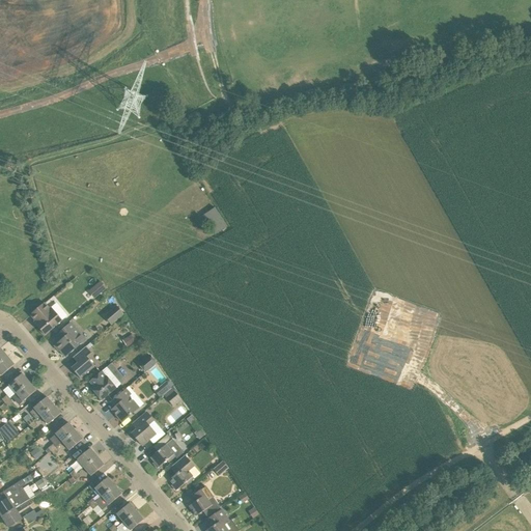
[(218,208),(206,216),(213,224),(219,221),(223,227),(228,224),(218,208)]
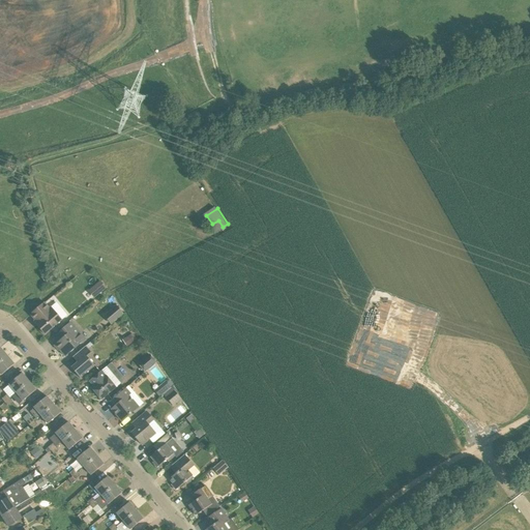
[(100,281),(88,291),(94,298),(107,288),(100,281)]
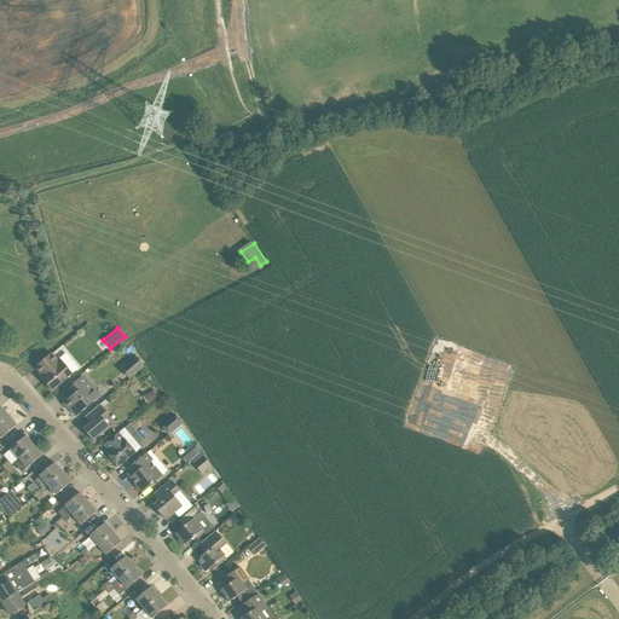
[(52,391),(73,374),(59,358),(57,359),(52,353),(36,368),(45,379),(44,380),(52,391)]
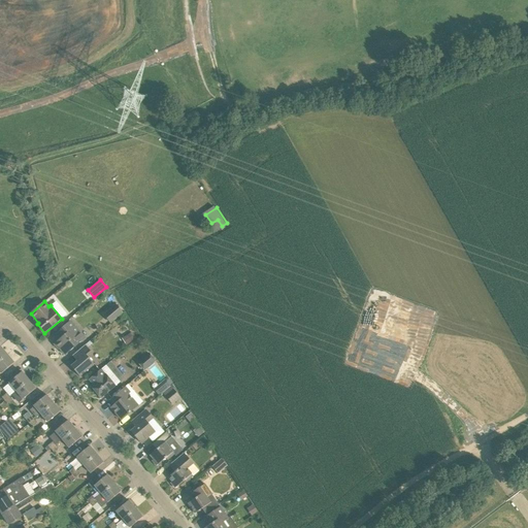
[(111,323),(124,314),(116,304),(104,315),(111,323)]
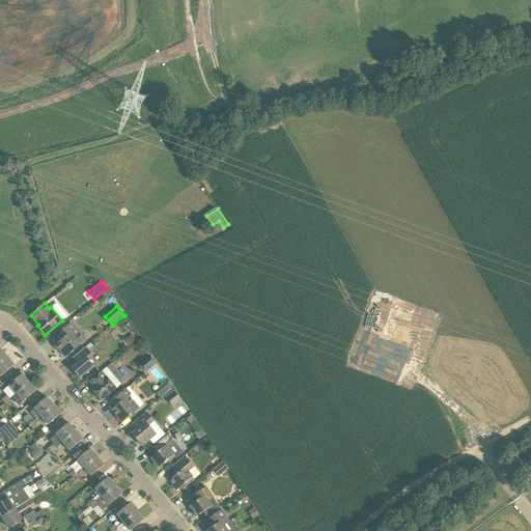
[(71,354),(86,339),(72,322),(55,336),(60,341),(54,346),(59,352),(60,351),(65,357),(70,353),(71,354)]
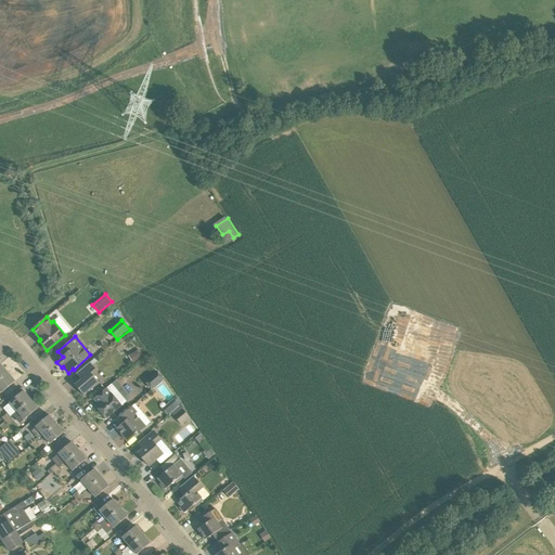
[(139,349),(130,355),(136,362),(143,357),(139,349)]
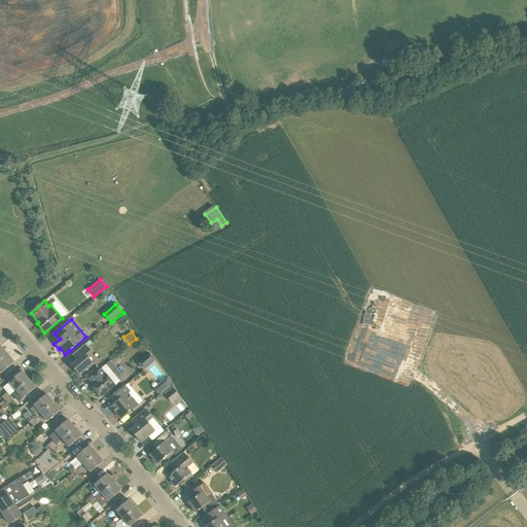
[(79,376),(95,363),(89,357),(93,354),(85,345),(72,355),(77,360),(71,365),(79,376)]
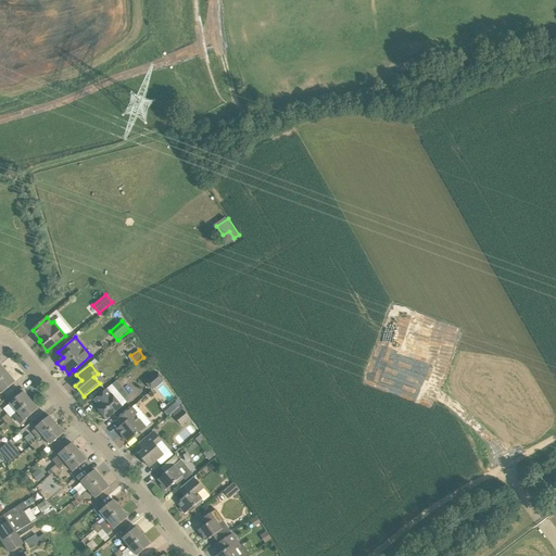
[(152,391),(164,380),(158,373),(144,382),(152,391)]
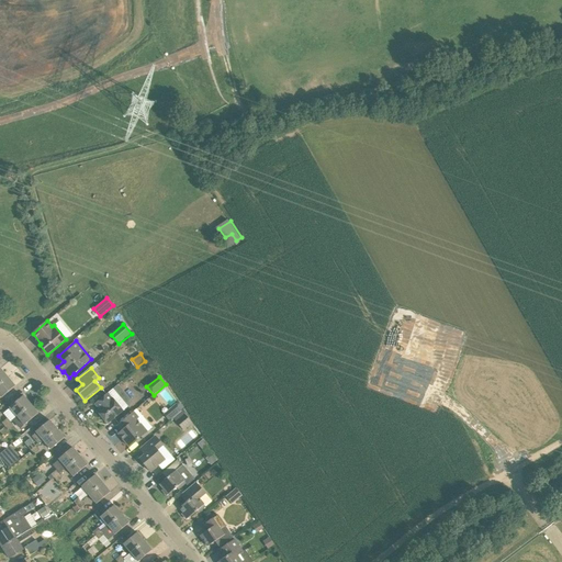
[(0,396),(1,398),(7,393),(15,386),(8,378),(0,384),(0,396)]
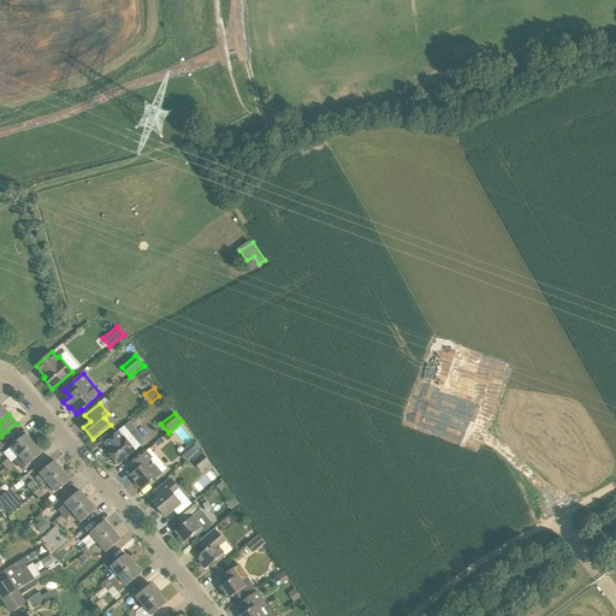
[(118,465),(146,442),(129,422),(104,443),(112,452),(110,455),(118,465)]
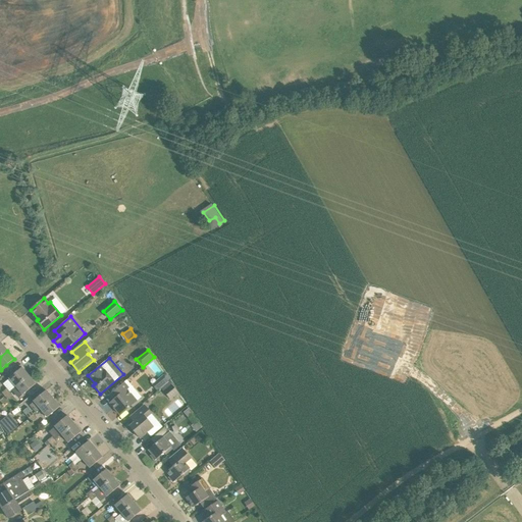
[(15,387),(29,376),(21,368),(8,379),(15,387)]
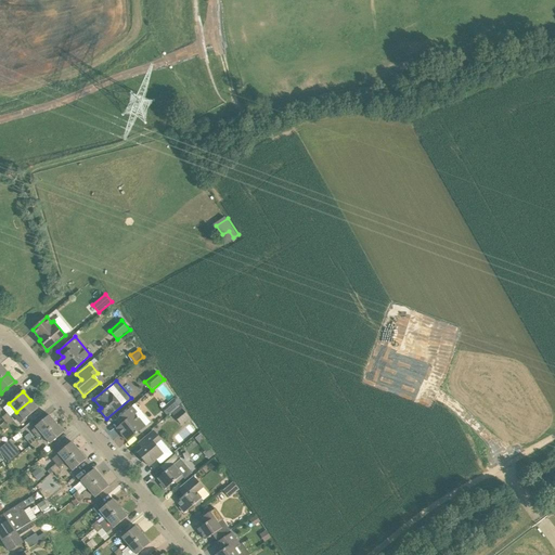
[(24,421),(29,415),(38,409),(30,400),(16,412),(24,421)]
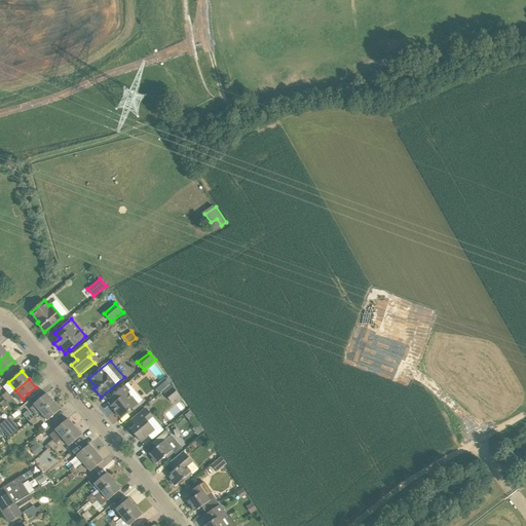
[(162,385),(165,389),(173,383),(170,379),(162,385)]
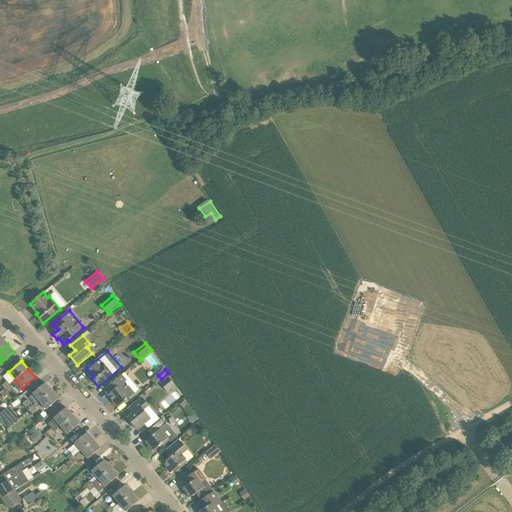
[(159,380),(153,373),(149,377),(154,384),(159,380)]
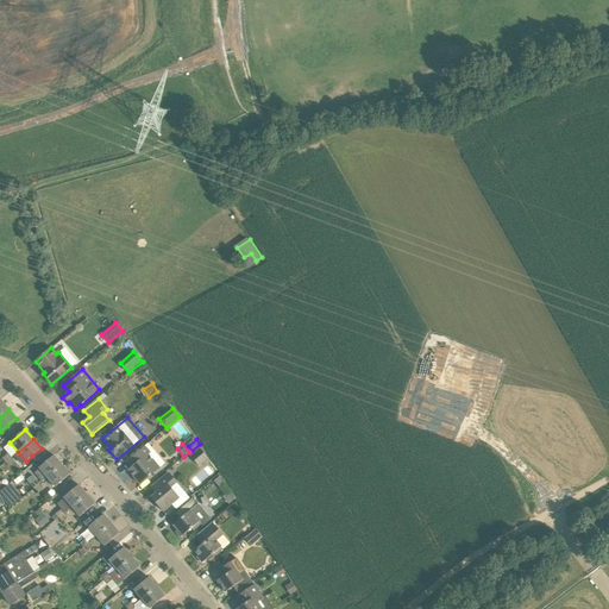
[(140,484),(165,463),(154,449),(152,450),(148,445),(127,462),(132,468),(129,470),(140,484)]
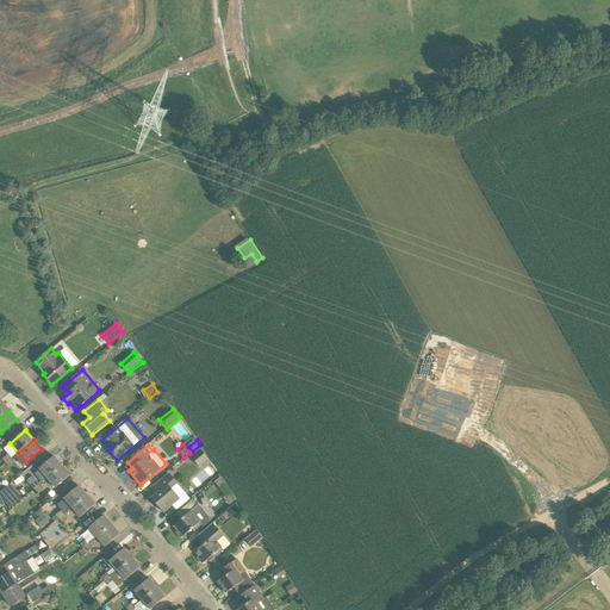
[(209,459),(198,447),(192,452),(191,453),(193,455),(191,458),(199,467),(209,459)]
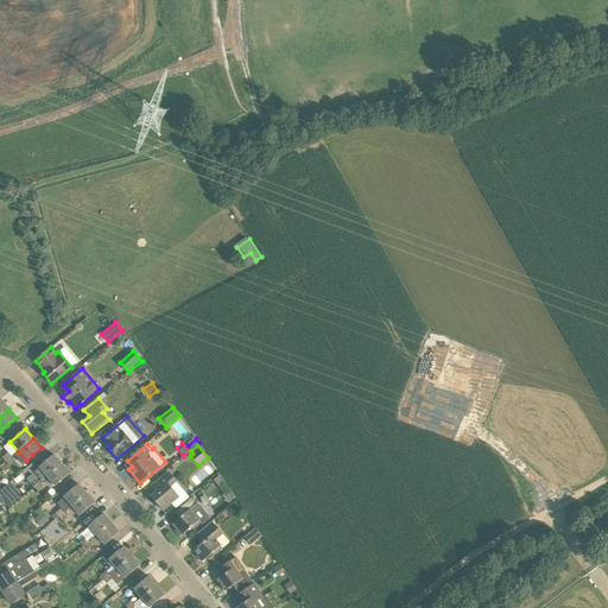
[(46,477),(62,464),(54,455),(38,468),(39,468),(35,472),(42,481),(46,477)]
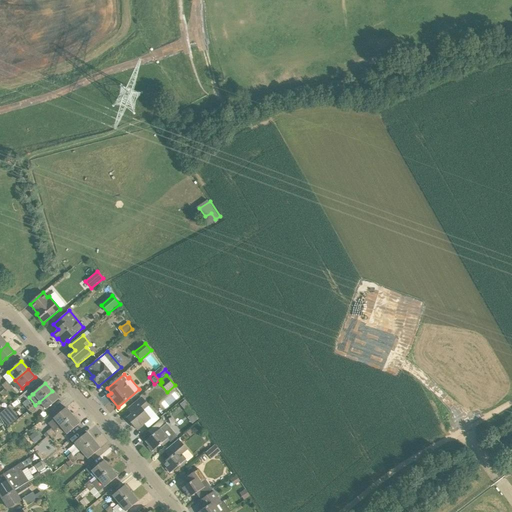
[(46,410),(59,399),(52,391),(39,402),(46,410)]
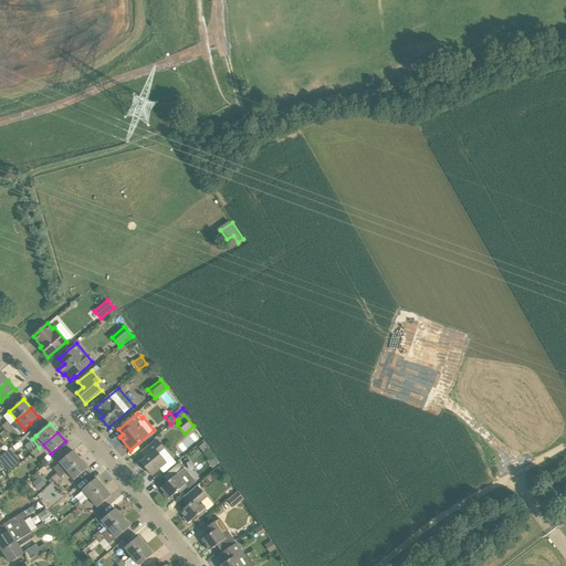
[(152,475),(173,459),(157,440),(142,452),(146,459),(140,462),(152,475)]
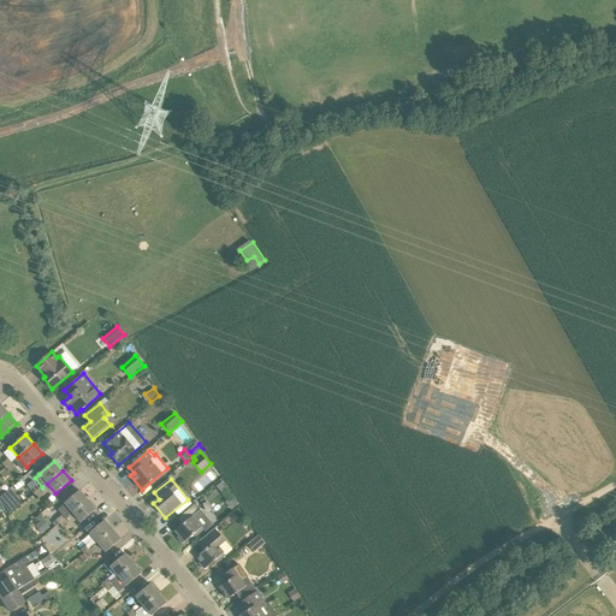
[(221,492),(227,487),(223,481),(217,486),(221,492)]
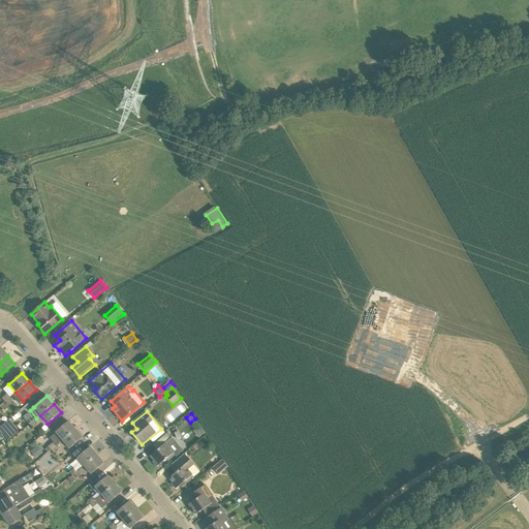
[(10,422),(0,431),(8,440),(19,432),(10,422)]
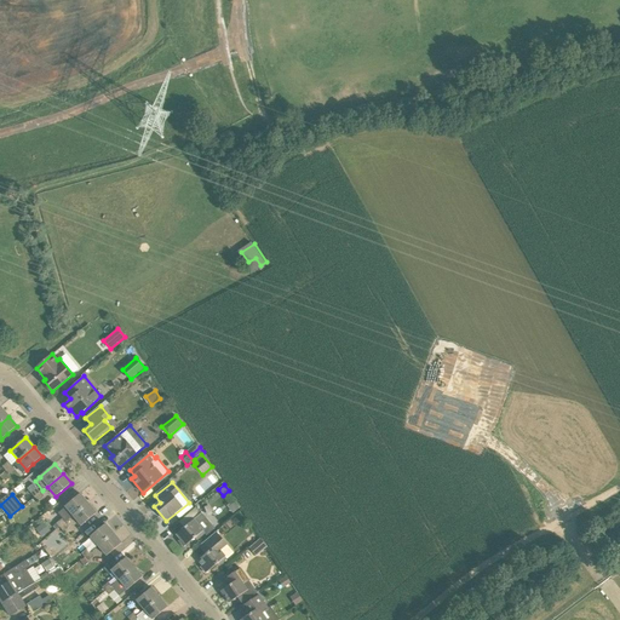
[(73,517),(89,504),(80,494),(64,507),(73,517)]
